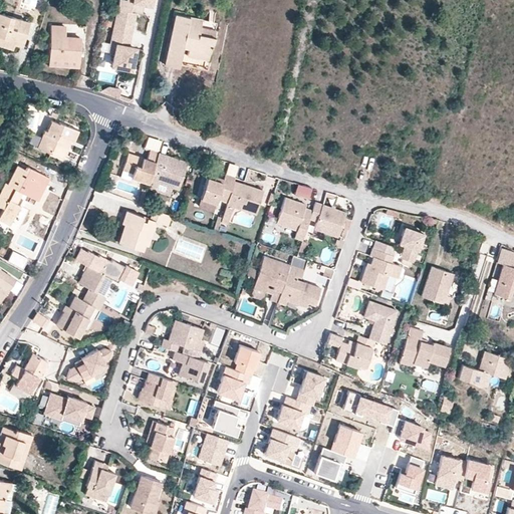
[(152,7),(153,0),(132,0),(132,1),(129,0),(118,0),(117,9),(135,12),(143,13),(144,6),(152,7)]
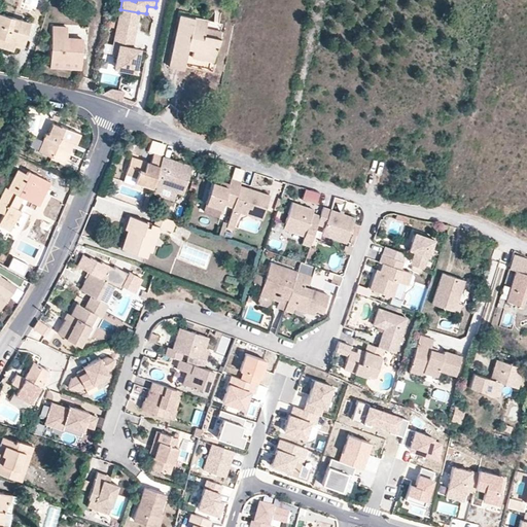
[(132,48),(138,12),(120,9),(113,44),(132,48)]
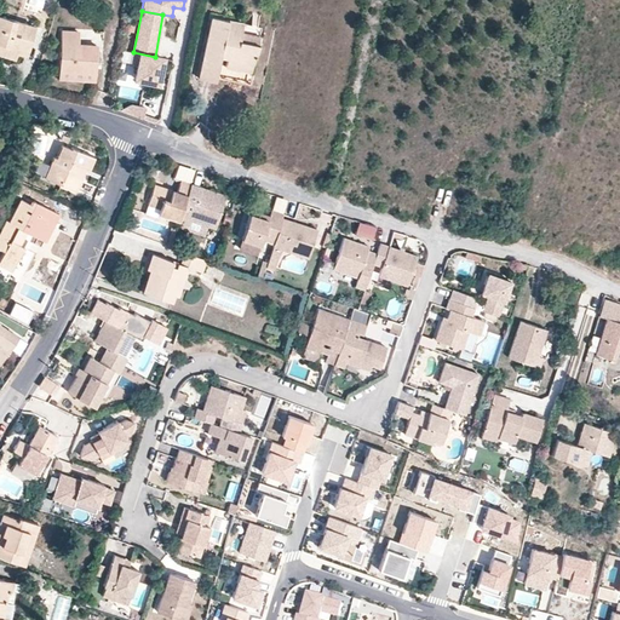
[(27,56),(35,27),(0,16),(0,44),(9,46),(7,51),(17,53),(27,56)]
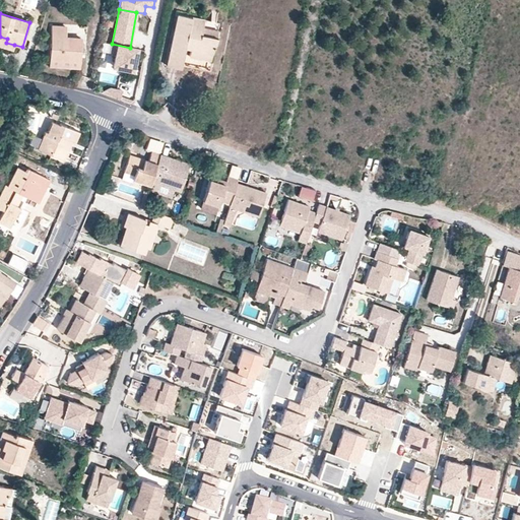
[(209,61),(214,37),(199,34),(200,25),(202,18),(175,13),(164,65),(179,68),(183,48),(188,49),(187,53),(187,56),(209,61)]
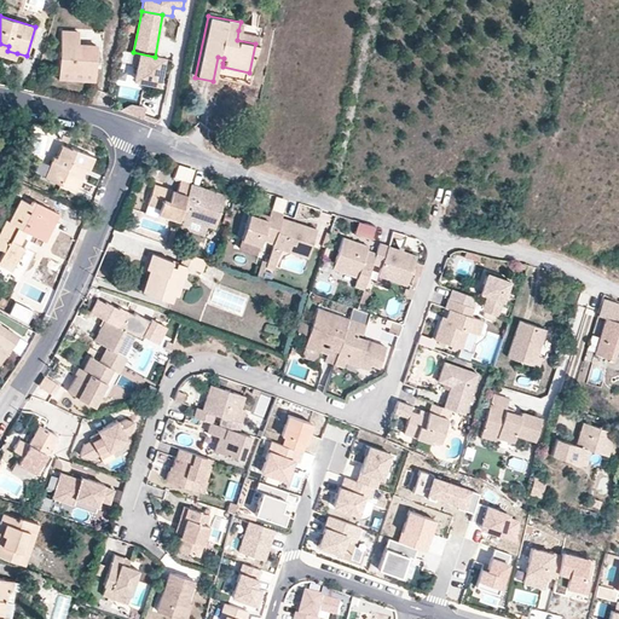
[(96,73),(98,44),(79,42),(80,32),(62,30),(59,70),(96,73)]
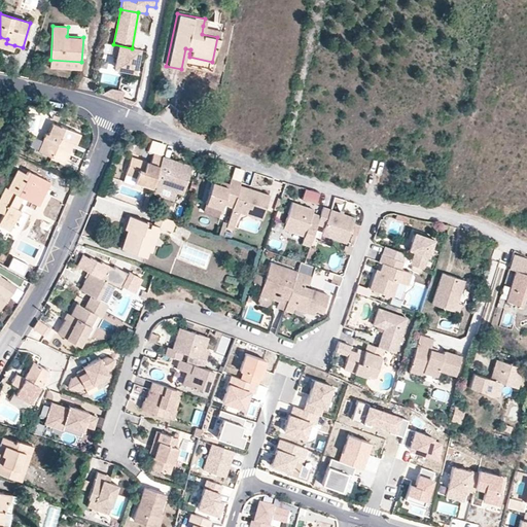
[(217,37),(219,29),(203,26),(202,34),(217,37)]
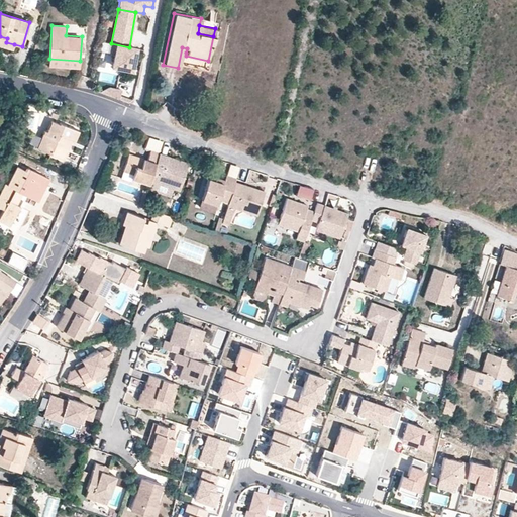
[(6,42),(7,38),(0,36),(0,45),(12,49),(14,44),(6,42)]
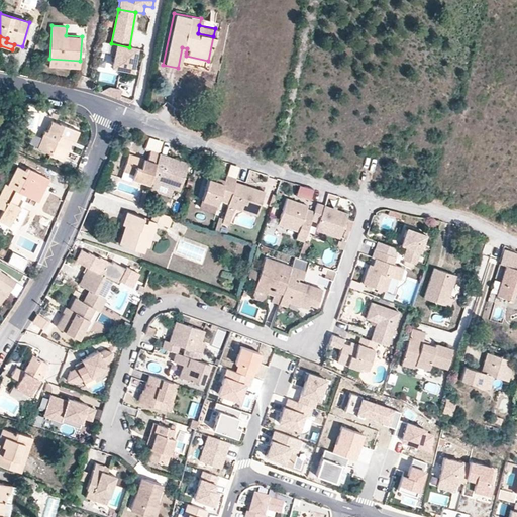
[(131,70),(135,48),(129,47),(111,43),(109,53),(115,54),(112,66),(131,70)]
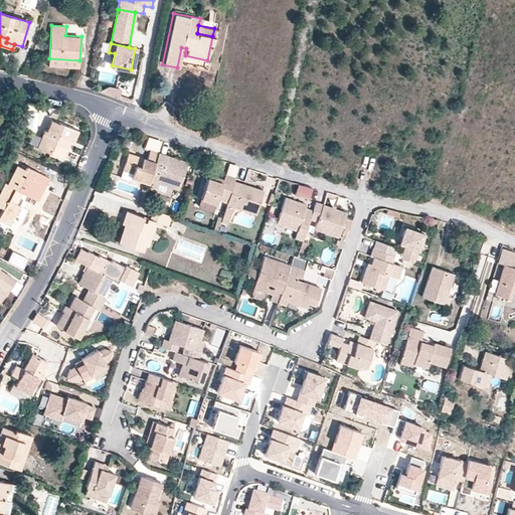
[(79,68),(79,60),(49,58),(48,66),(79,68)]
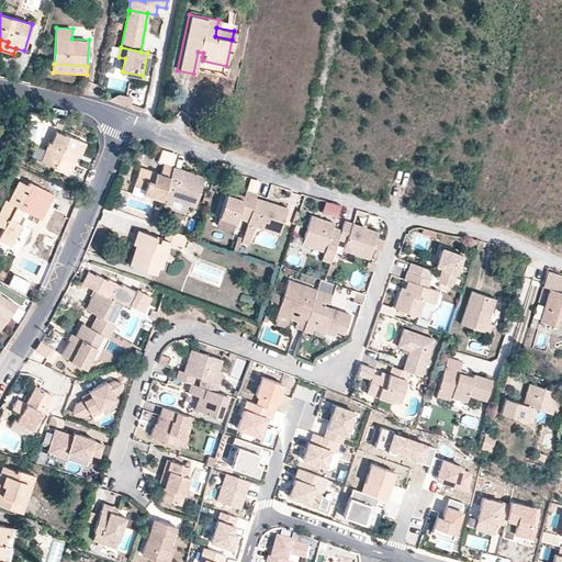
[(109,100),(130,108),(131,103),(132,97),(119,94),(109,100)]
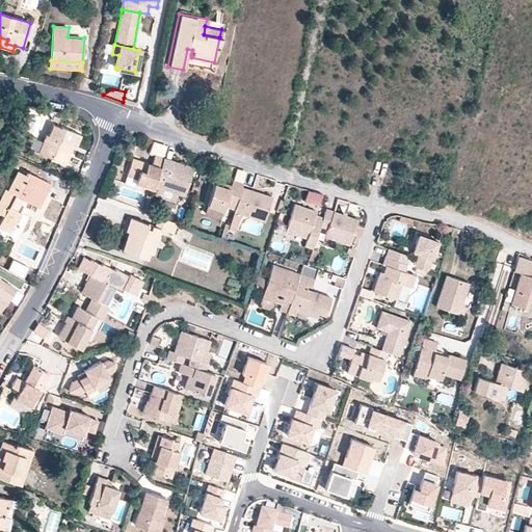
[(76,145),(81,134),(61,126),(60,127),(53,124),(49,135),(46,134),(41,149),(54,154),(63,158),(70,142),(74,144),(76,145)]
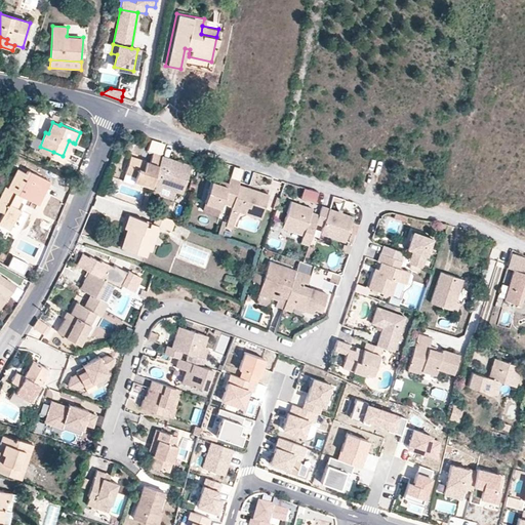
[(162,155),(165,144),(152,138),(148,151),(162,155)]
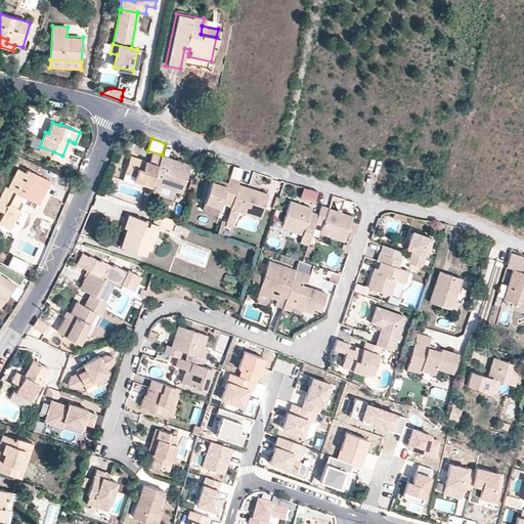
[(64,162),(73,142),(69,140),(62,156),(53,151),(51,156),(64,162)]
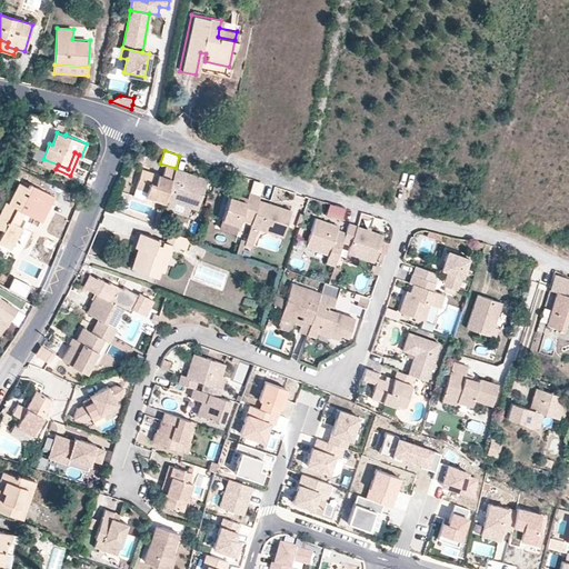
[(172,178),(176,169),(166,166),(162,176),(172,178)]
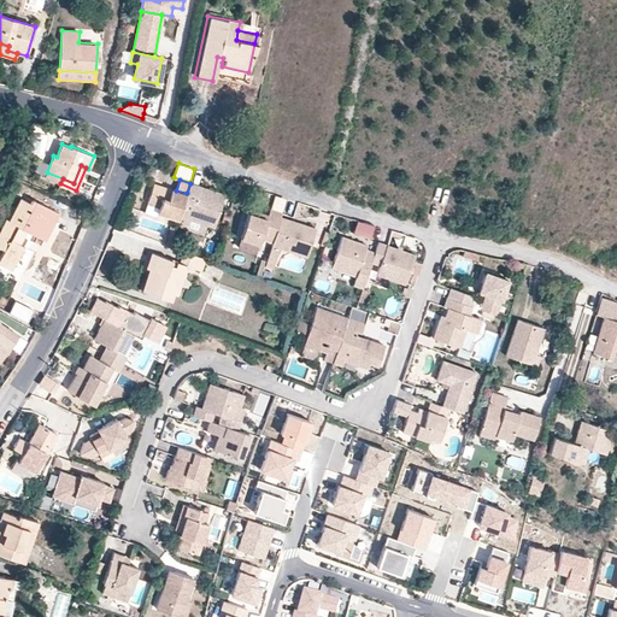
[(180,216),(187,193),(176,191),(154,183),(147,204),(159,209),(157,213),(178,221),(180,216)]
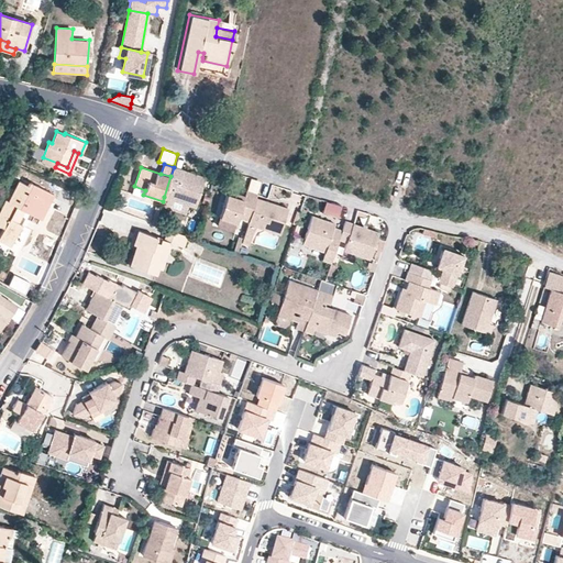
[(195,207),(205,177),(174,167),(170,176),(164,197),(188,205),(195,207)]
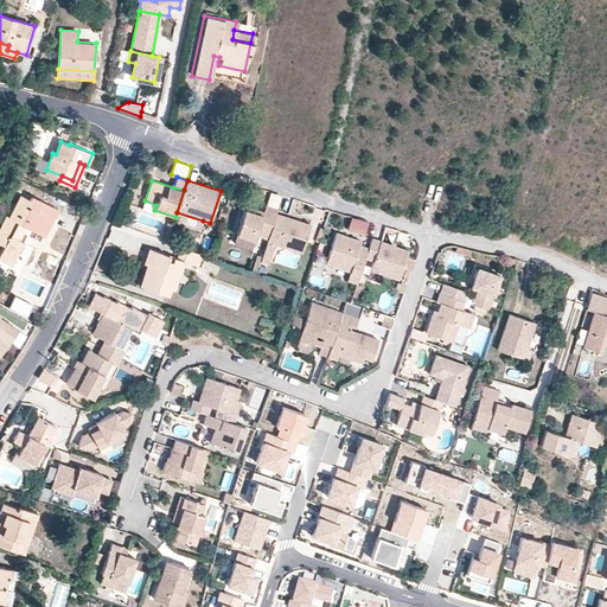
[(278,209),(282,195),(270,191),(266,205),(278,209)]
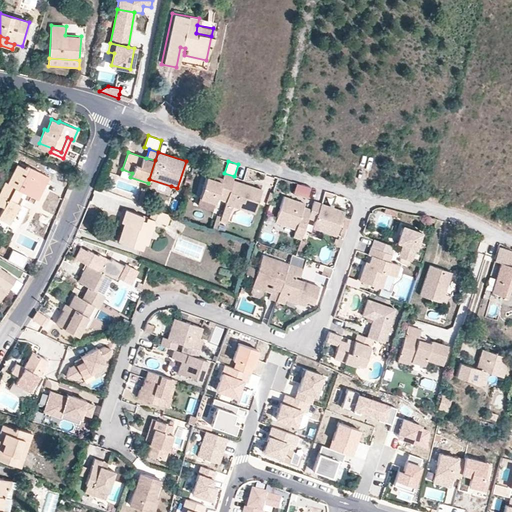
[(37,199),(48,176),(26,165),(25,168),(17,164),(8,183),(5,182),(0,192),(0,205),(3,207),(0,213),(0,217),(10,223),(20,204),(16,202),(8,198),(13,187),(21,191),(37,199)]
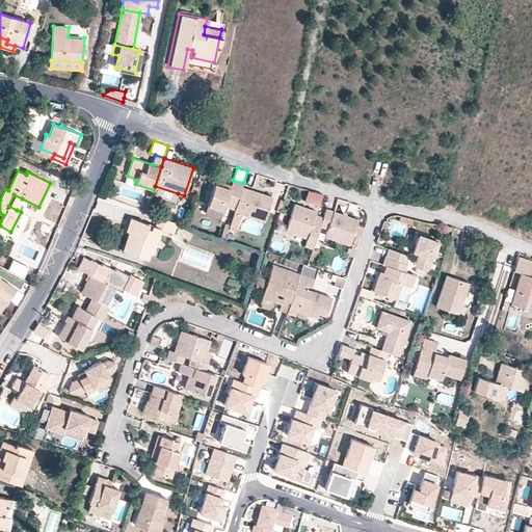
[(235,209),(242,187),(243,183),(233,180),(232,185),(215,180),(207,206),(223,211),(224,206),(235,209)]
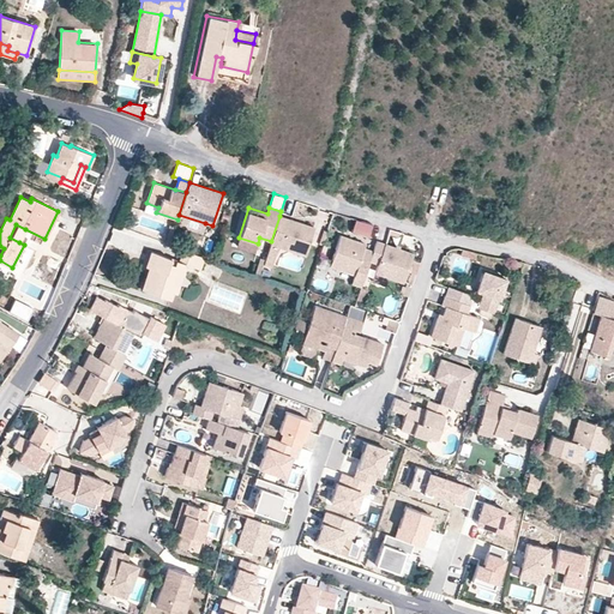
[(205,223),(179,215),(178,220),(175,224),(203,233),(205,223)]
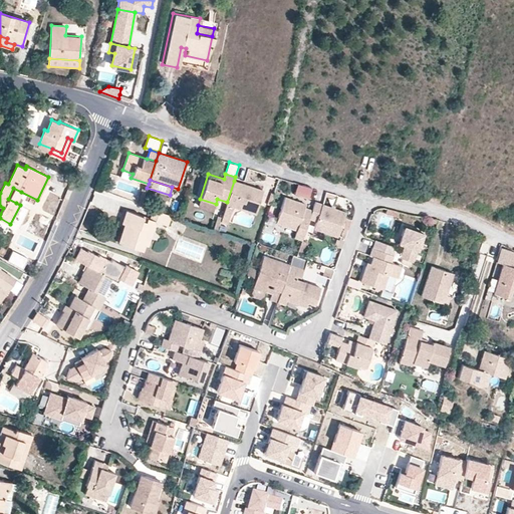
[(255,214),(263,190),(234,181),(226,204),(255,214)]
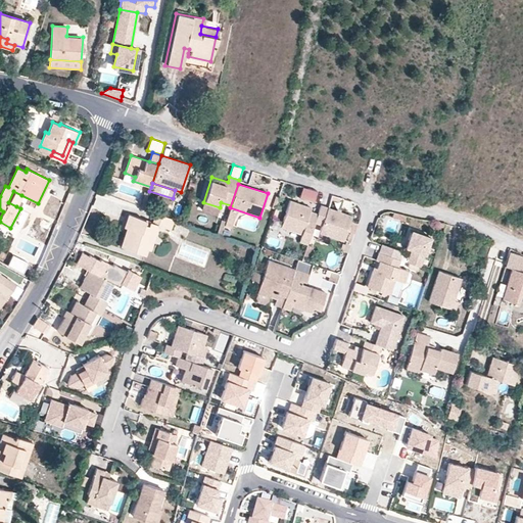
[(306,200),(310,189),(302,187),(299,198),(306,200)]
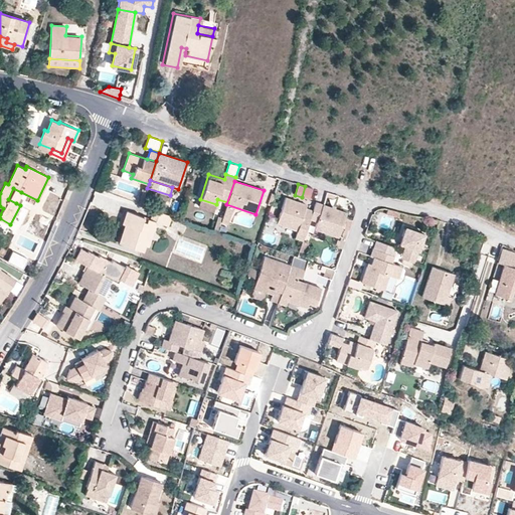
[(309,199),(313,188),(305,186),(302,197),(309,199)]
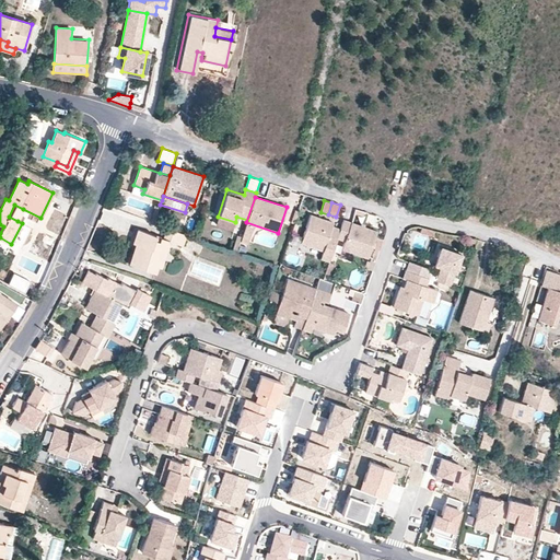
[(21,214),(23,209),(14,205),(9,217),(18,221),(21,214)]
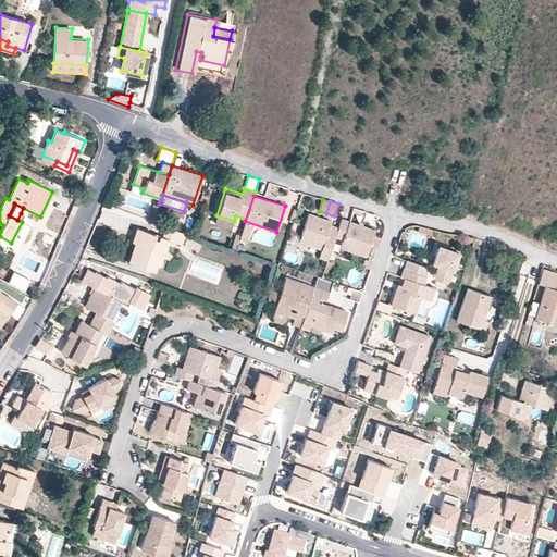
[(326,260),(335,236),(338,227),(330,225),(332,221),(309,213),(299,242),(321,248),(318,257),(326,260)]
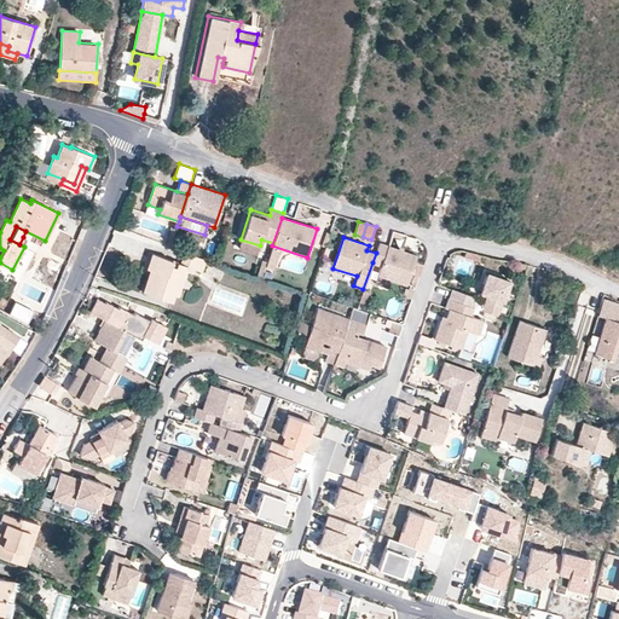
[(258,254),(260,246),(241,239),(238,248),(258,254)]
